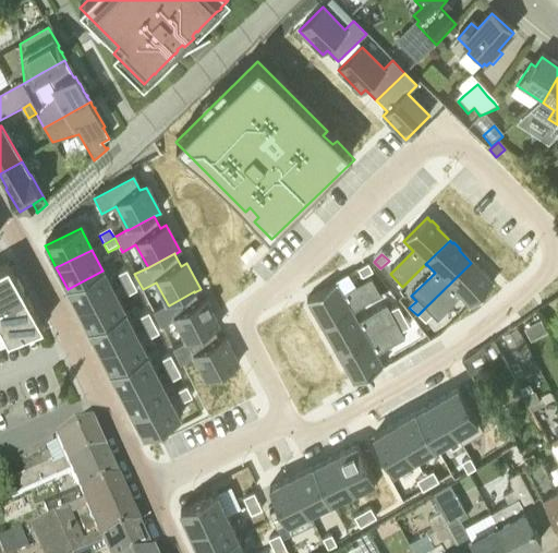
[(471,263),(424,309),(417,315),(426,324),(433,317),(437,322),(461,299),(469,308),(470,309),(494,285),(493,284),(493,285),(490,281),(492,280),(485,275),(484,276),(471,263)]
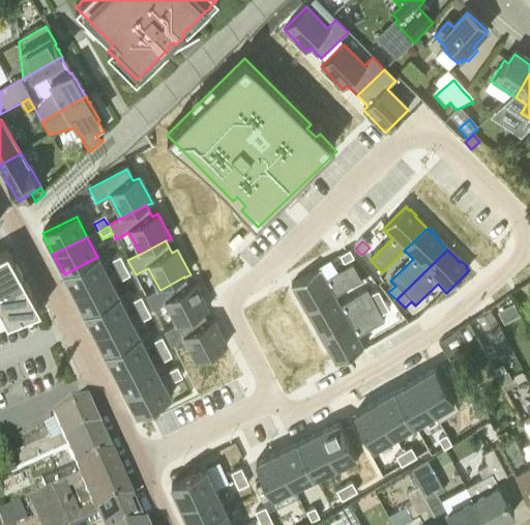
[(340,258),(344,266),(353,261),(349,253),(340,258)]
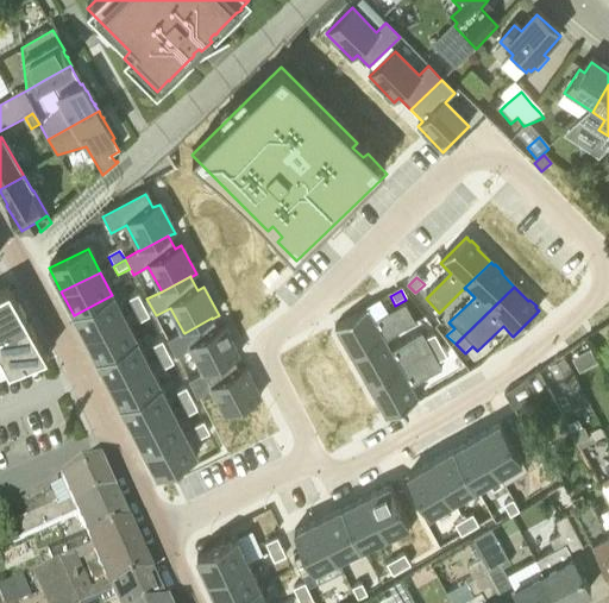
[(0,337),(26,322),(10,291),(0,296),(0,337)]
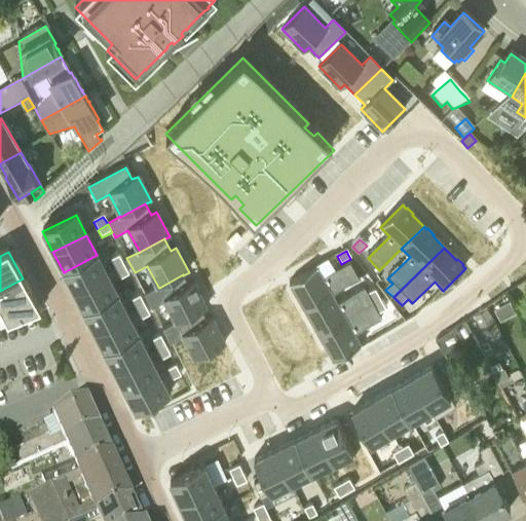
[(97,255),(64,272),(74,292),(108,274),(97,255)]
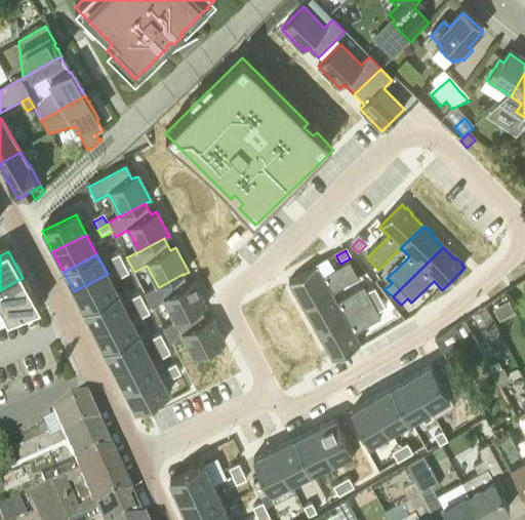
[(126,264),(122,256),(112,262),(117,270),(126,264)]
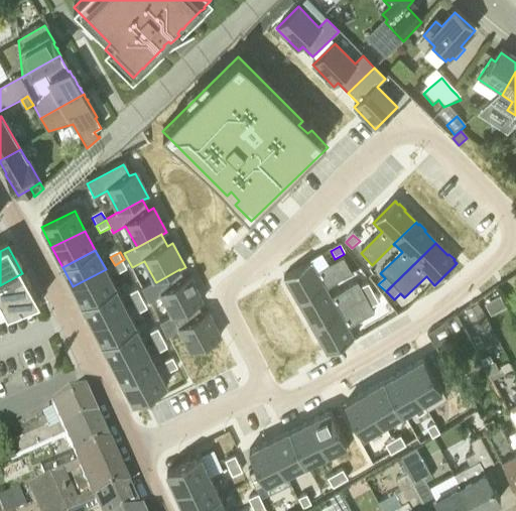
[(128,267),(124,259),(115,265),(119,272),(128,267)]
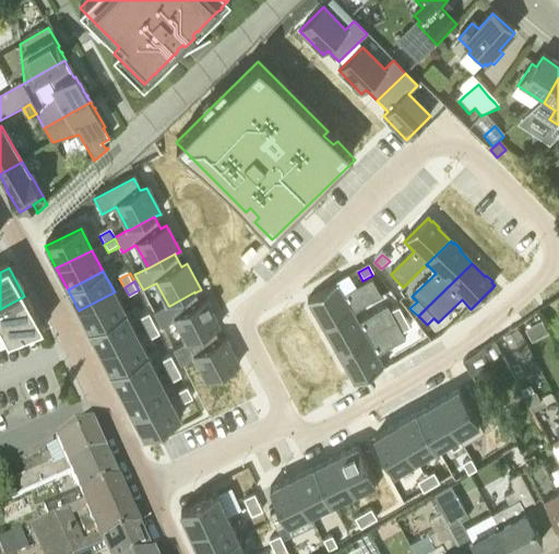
[(323,331),(353,315),(381,298),(371,282),(343,298),(337,289),(337,287),(336,286),(307,304),(308,305),(310,308),(309,308),(313,316),(314,316),(323,331)]
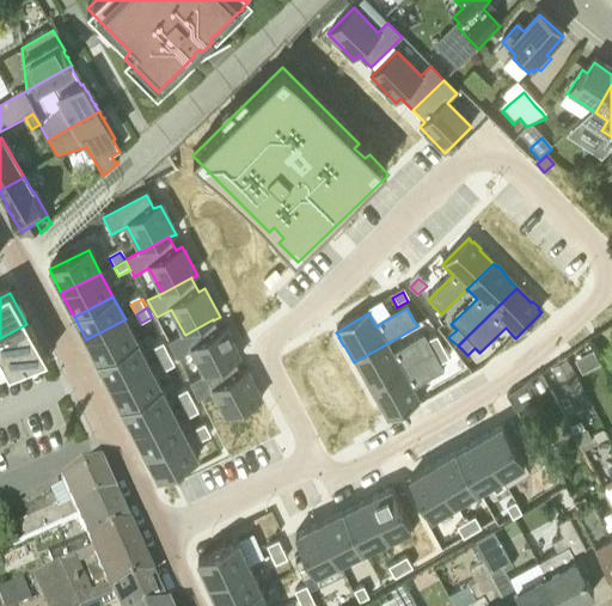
[(126,319),(86,340),(98,363),(138,344),(126,319)]
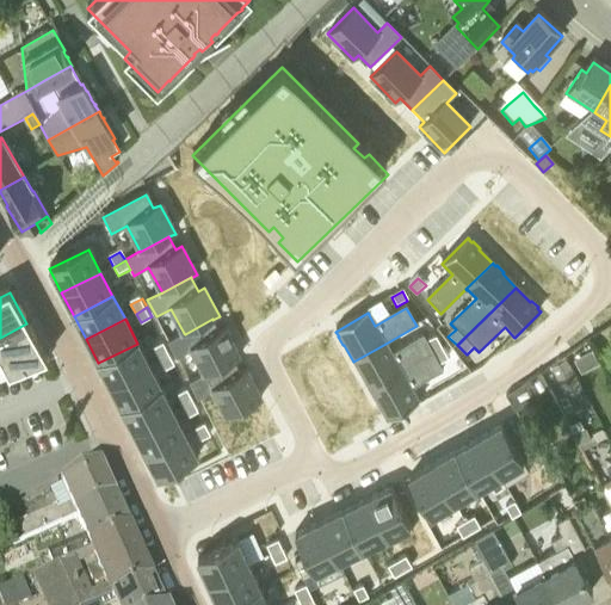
[(233,362),(239,358),(224,329),(220,332),(213,320),(213,319),(185,334),(184,333),(167,343),(176,359),(191,351),(204,376),(233,362)]
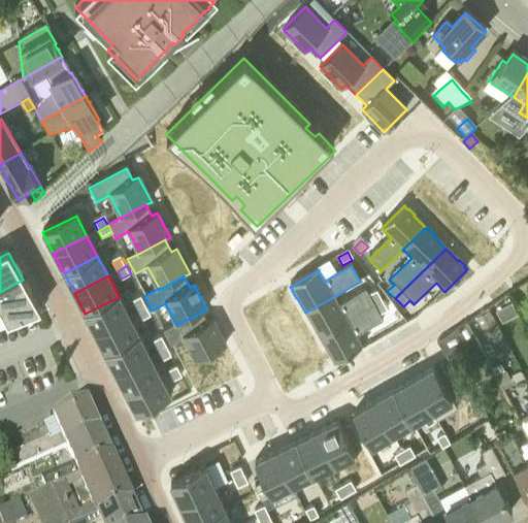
[(0,292),(0,329),(42,314),(23,280),(0,292)]
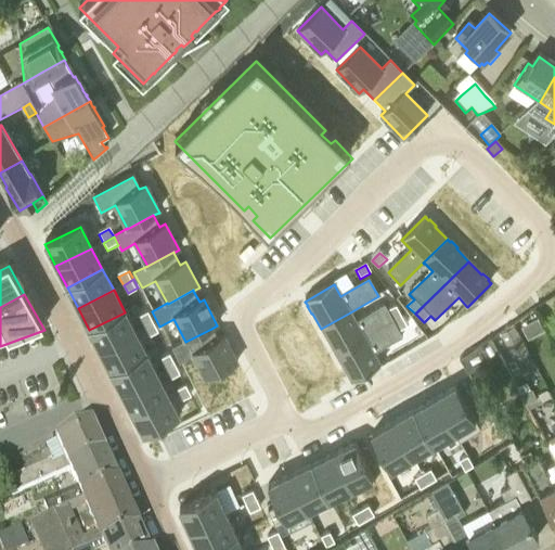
[(327,340),(336,356),(401,318),(396,308),(387,312),(384,307),(356,323),(350,312),(321,329),(323,332),(322,333),(326,341),(327,340)]
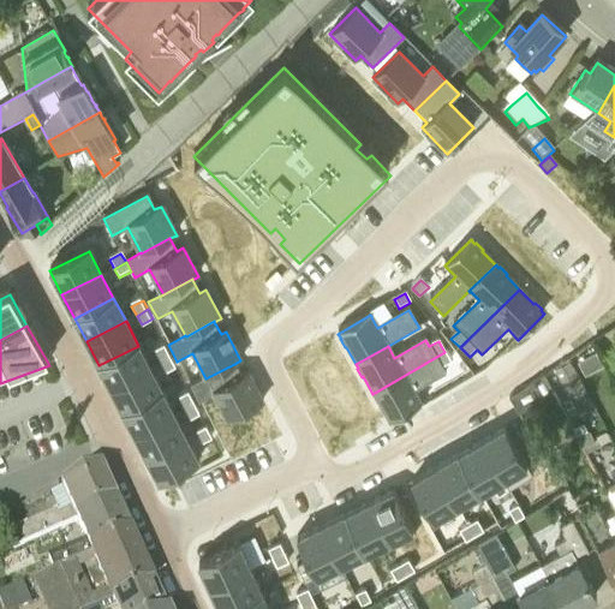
[(111,389),(149,369),(138,346),(99,365),(111,389)]
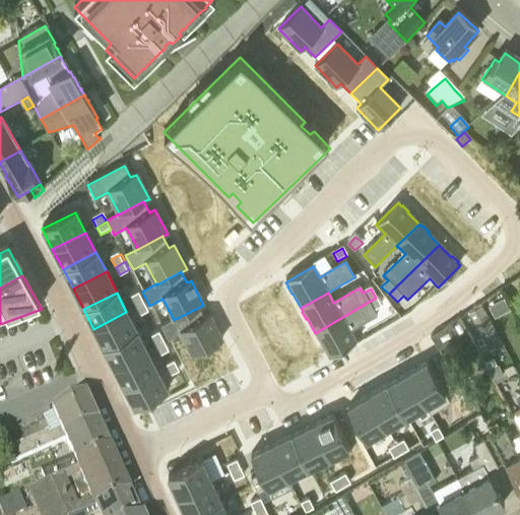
[(144,302),(140,294),(131,299),(135,307),(144,302)]
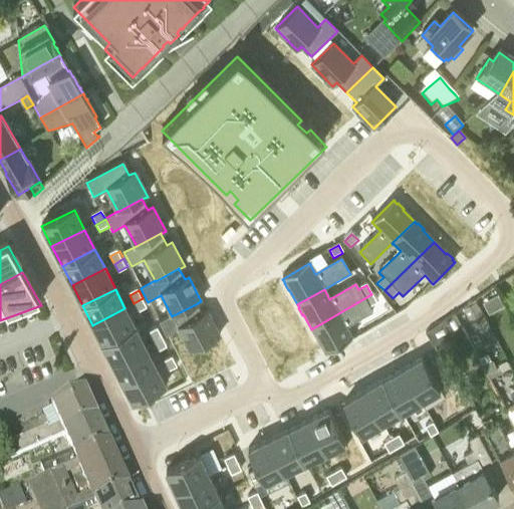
[(371,294),(311,329),(320,343),(319,344),(322,350),(324,350),(325,353),(326,354),(353,339),(352,337),(352,338),(346,328),(372,313),(369,308),(377,303),(371,294)]
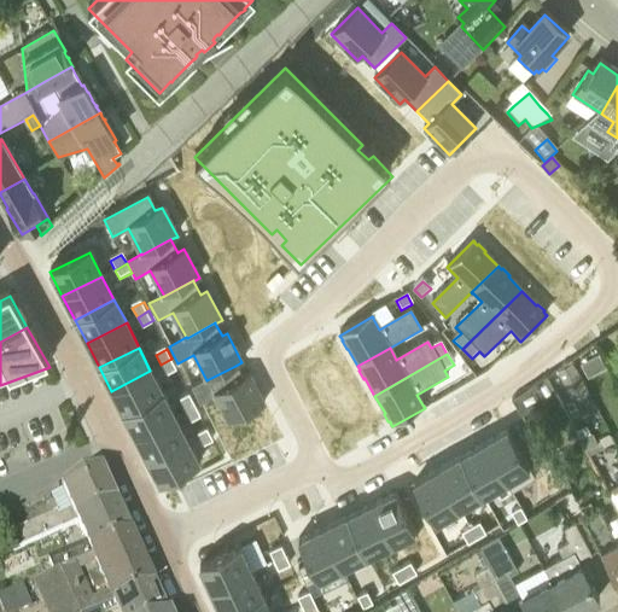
[(599,357),(581,367),(588,380),(606,371),(599,357)]
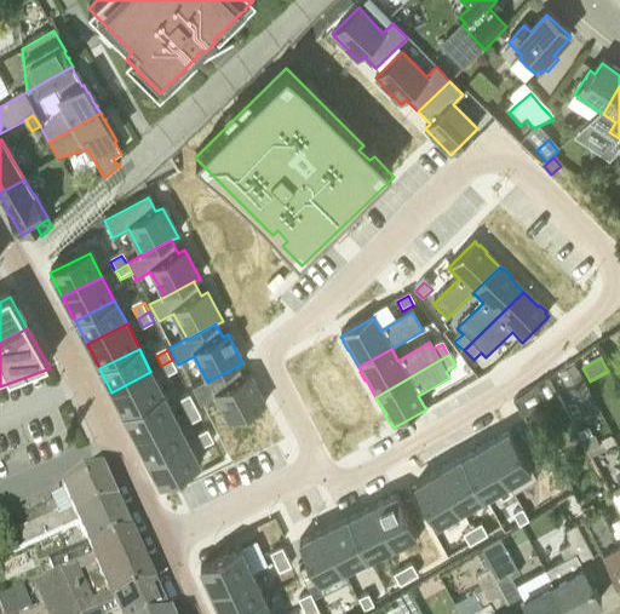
[(177,369),(172,360),(161,366),(166,376),(177,369)]
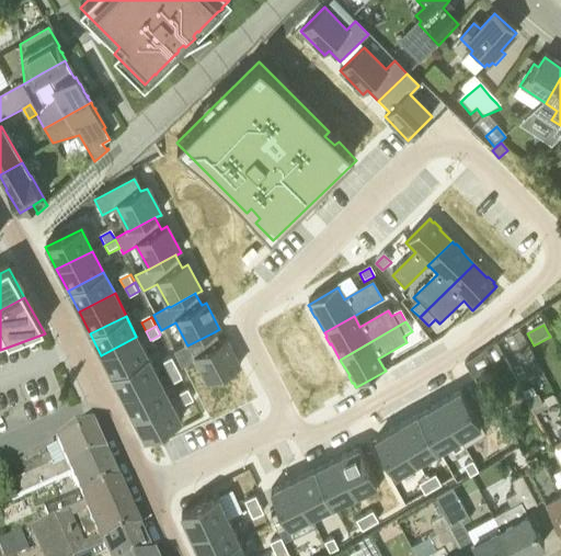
[(187,345),(174,353),(182,367),(195,361),(208,385),(240,367),(226,341),(220,344),(214,332),(187,345)]
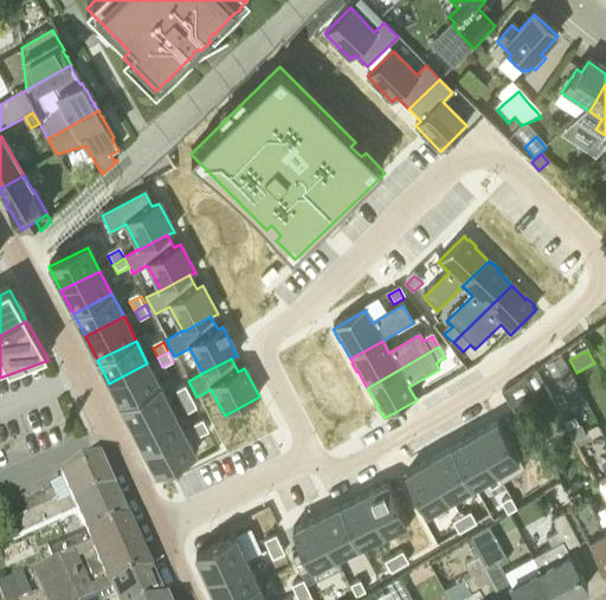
[(147,363),(109,384),(121,407),(159,386),(147,363)]
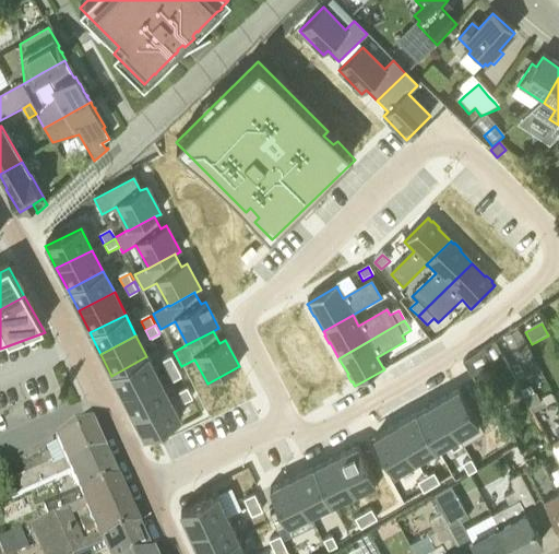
[(495,344),(502,361),(503,361),(510,357),(501,340),(495,344)]
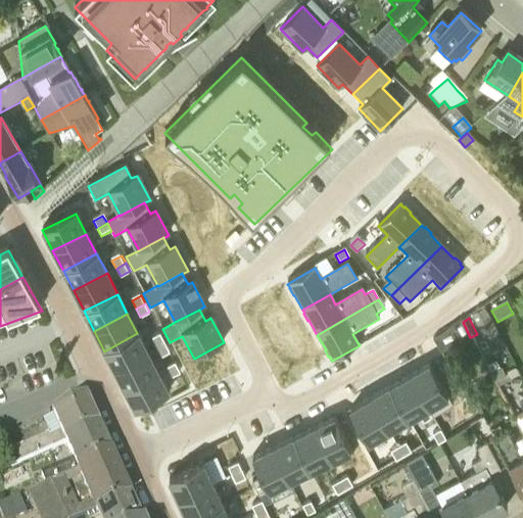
[(470,337),(463,322),(433,341),(441,355),(470,337)]
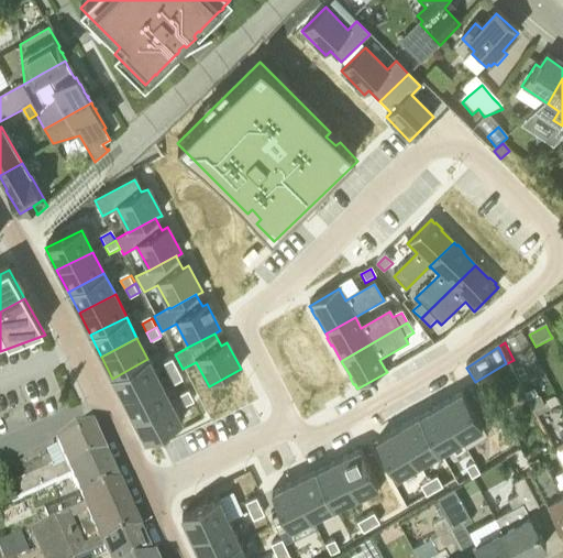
[(123,400),(159,381),(147,359),(112,379),(123,400)]
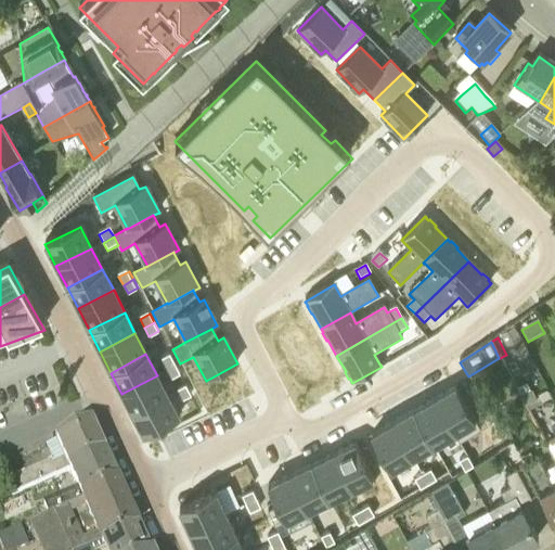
[(177,365),(172,356),(162,361),(166,370),(177,365)]
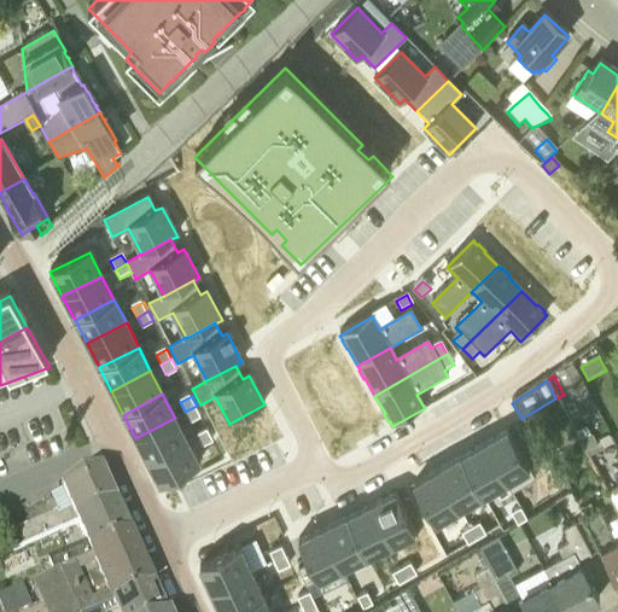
[(202,415),(197,406),(185,412),(190,421),(202,415)]
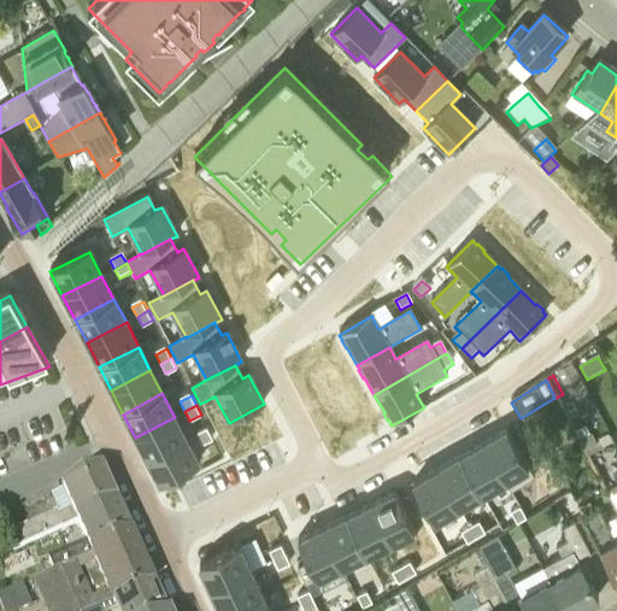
[(175,417),(135,438),(148,460),(187,440),(175,417)]
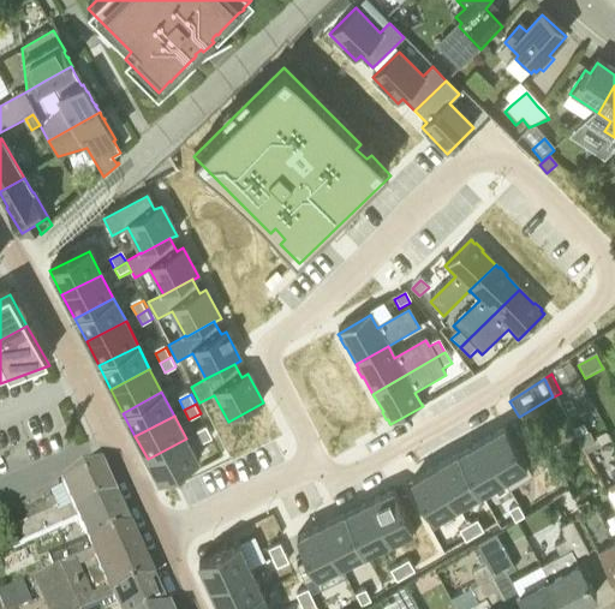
[(598,451),(590,435),(587,435),(583,428),(572,434),(585,458),(597,452),(598,451)]
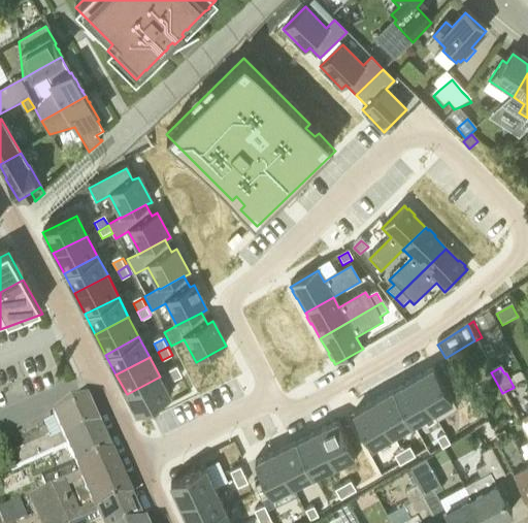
[(184,377),(179,368),(170,373),(174,382),(184,377)]
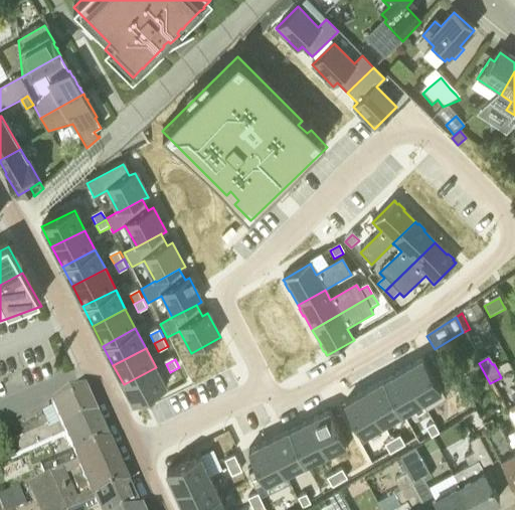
[(421,403),(442,392),(422,360),(403,372),(421,403)]
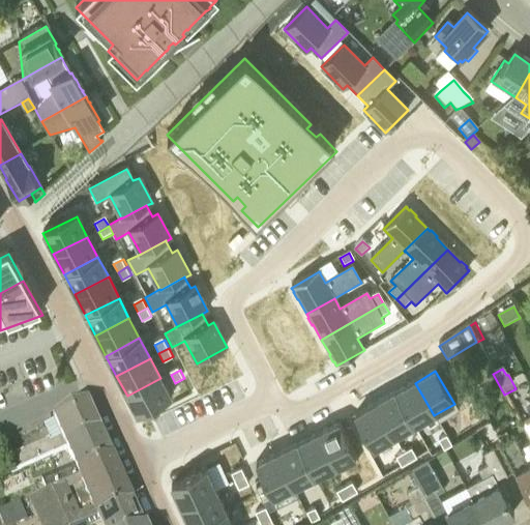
[(160,378),(127,396),(138,417),(172,399),(160,378)]
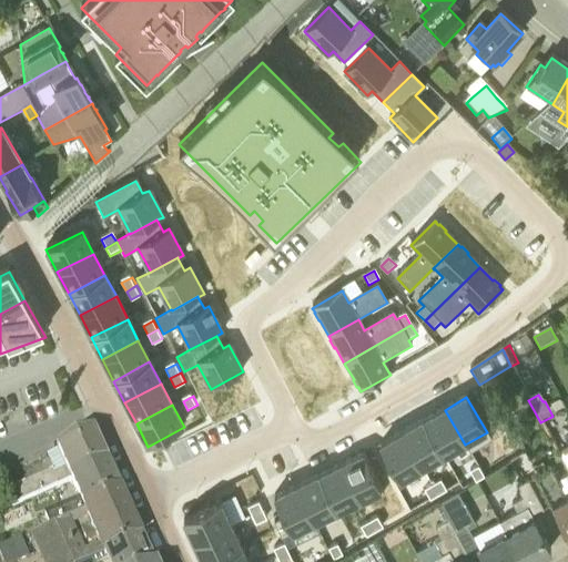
[(465,445),(445,410),(424,422),(444,457),(465,445)]
